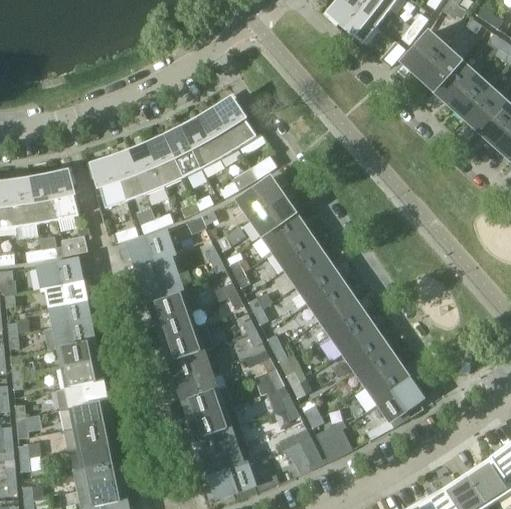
[(369,34),(376,26),(345,0),(334,0),(326,10),(362,42),(369,34)]
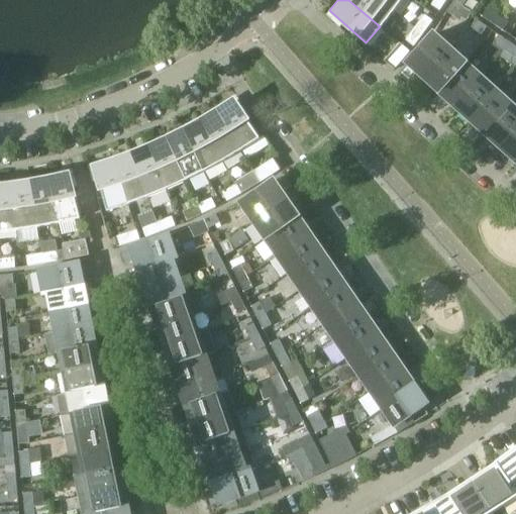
[(348,0),(380,26),(393,9),(380,0),(348,0)]
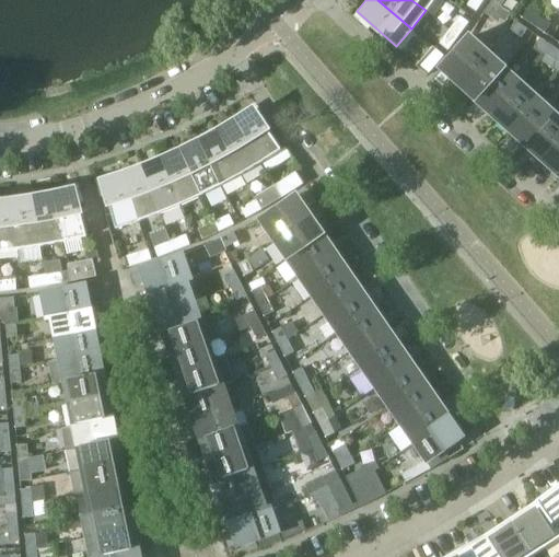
[(411,0),(426,10),(433,0),(411,0)]
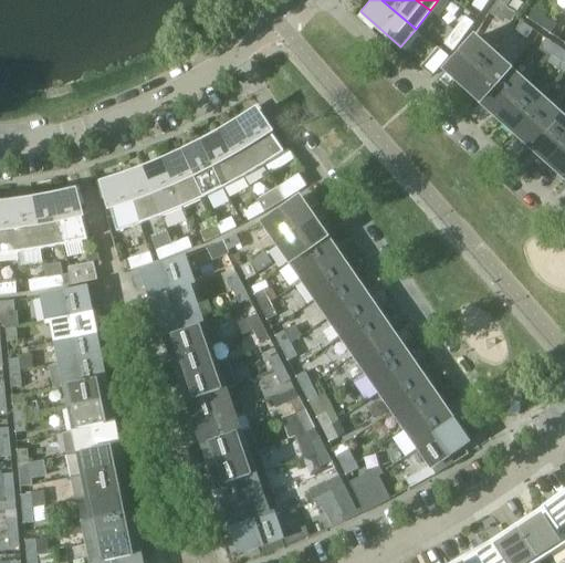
[(473,0),(471,3),(481,9),(485,0),(473,0)]
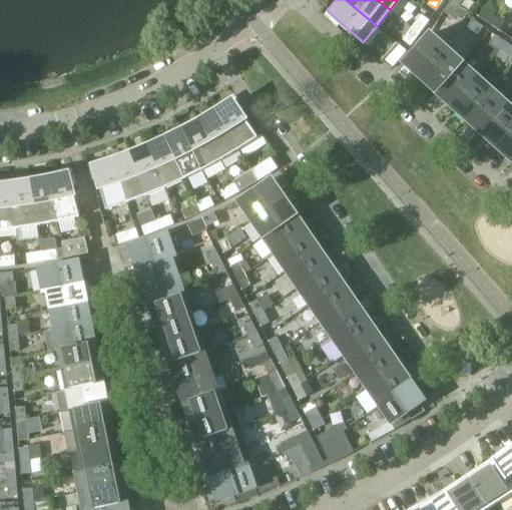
[(449,0),(443,9),(451,15),(458,4),(452,0),(449,0)]
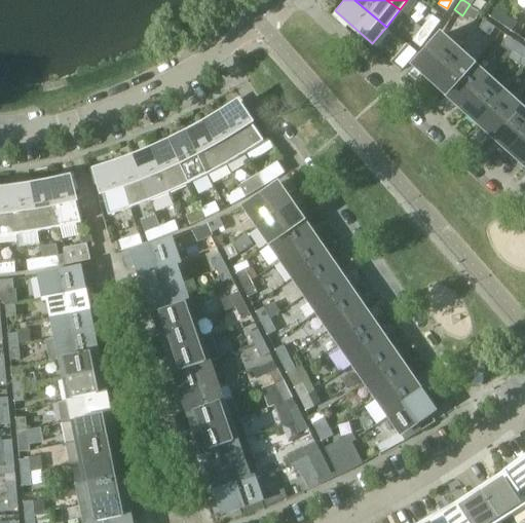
[(489,14),(500,22),(505,13),(494,6),(489,14)]
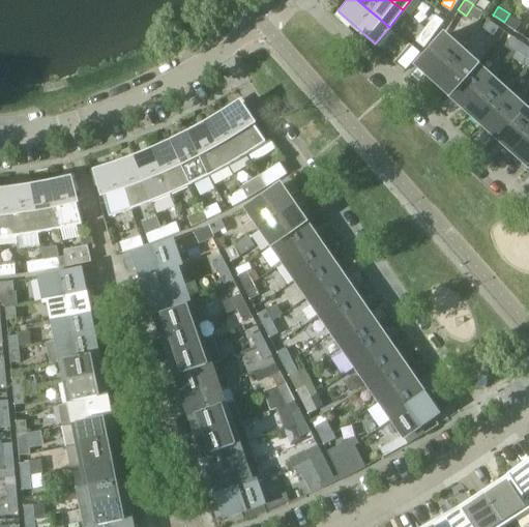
[(424,26),(433,32),(443,20),(434,13),(424,26)]
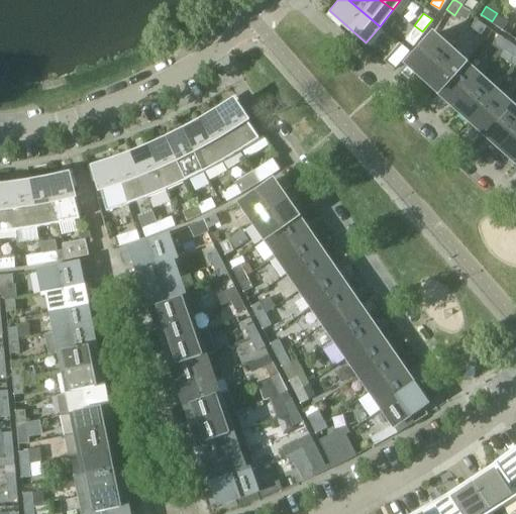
[(507,20),(497,13),(492,21),(502,28),(507,20)]
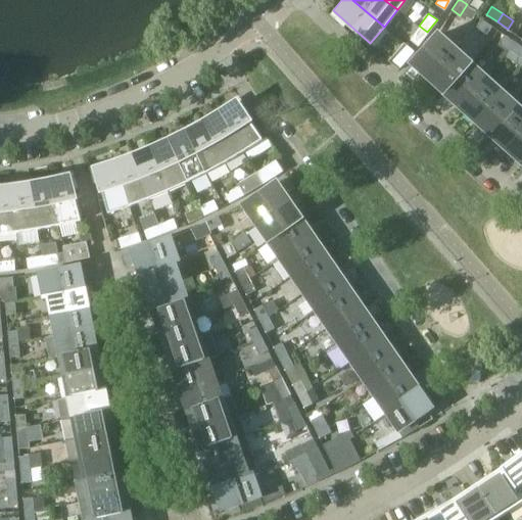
[(491,26),(481,17),(475,26),(486,34),(491,26)]
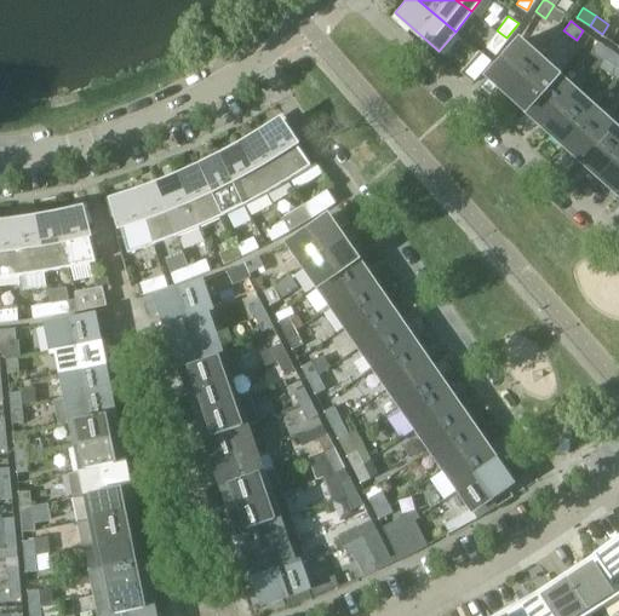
[(486,46),(496,53),(506,38),(497,30),(486,46)]
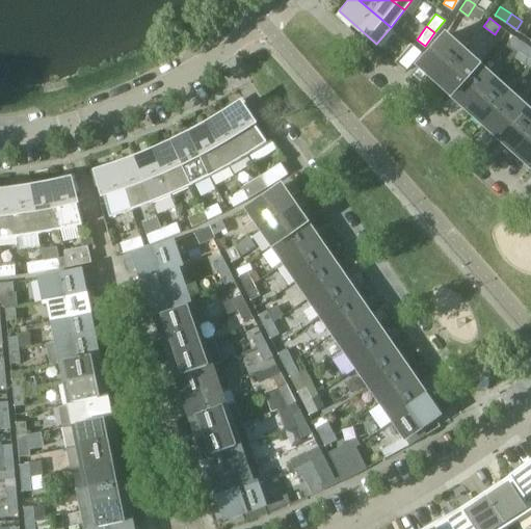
[(435,78),(461,49),(445,33),(409,74),(420,83),(429,72),(435,78)]
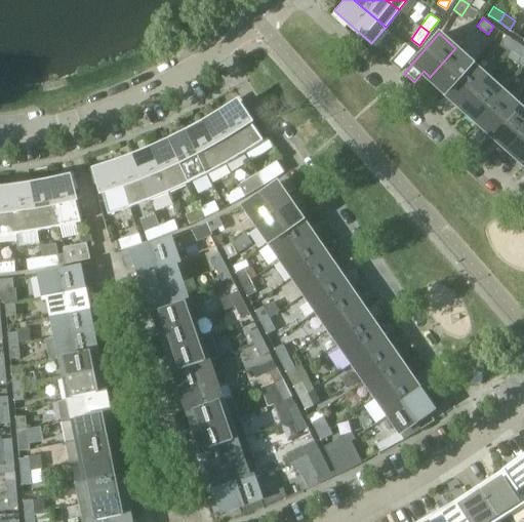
[(517,41),(506,34),(500,42),(511,49),(517,41)]
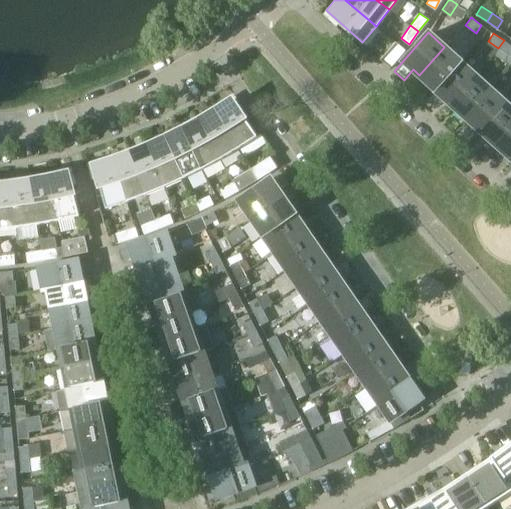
[(509,55),(510,51),(510,44),(504,40),(498,48),(509,55)]
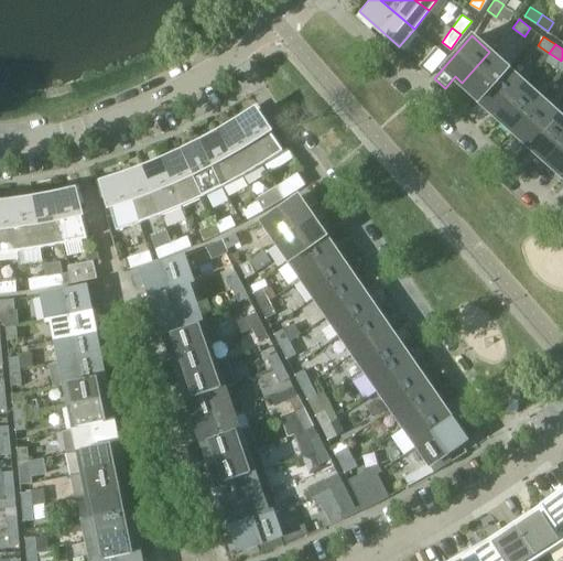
[(429,74),(446,54),(435,45),(418,65),(429,74)]
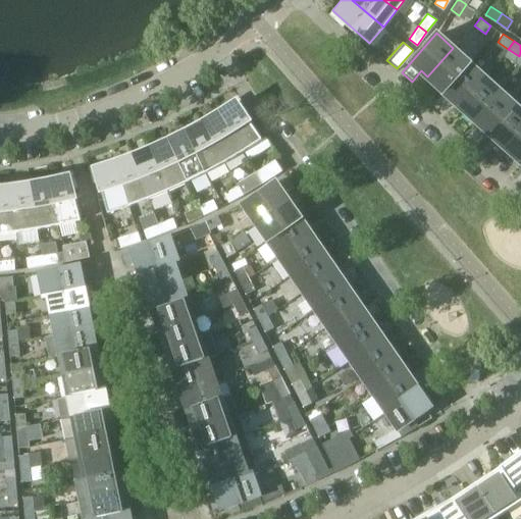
[(468,61),(453,48),(427,76),(434,83),(432,84),(441,92),(468,61)]
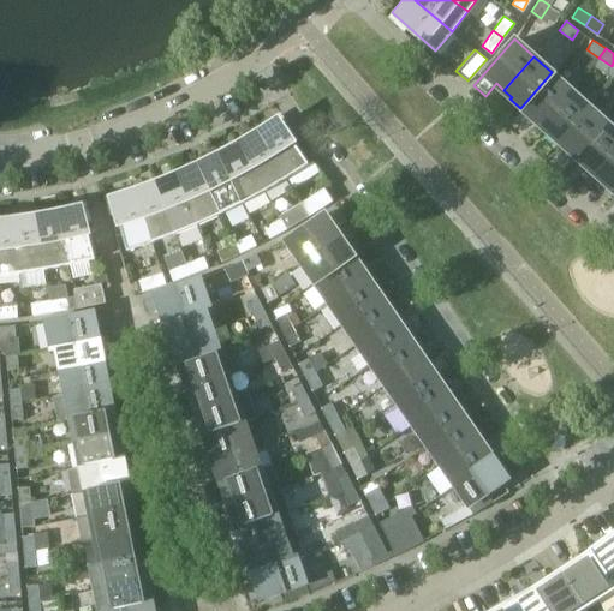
[(571,89),(552,72),(520,108),(530,118),(532,115),(540,123),(571,89)]
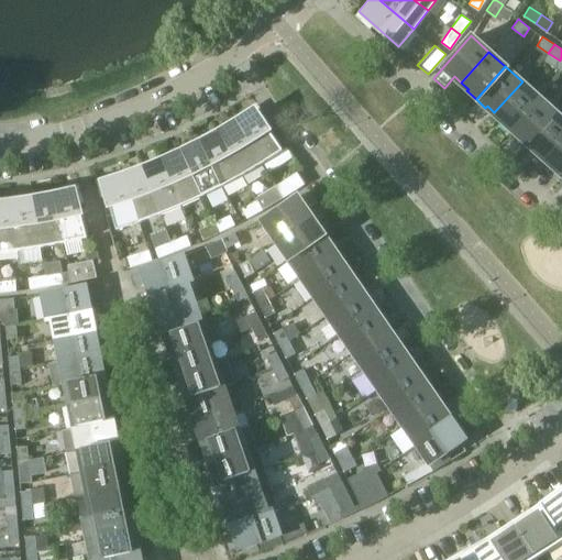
[(539,97),(522,81),(494,112),(502,119),(499,121),(509,129),(539,97)]
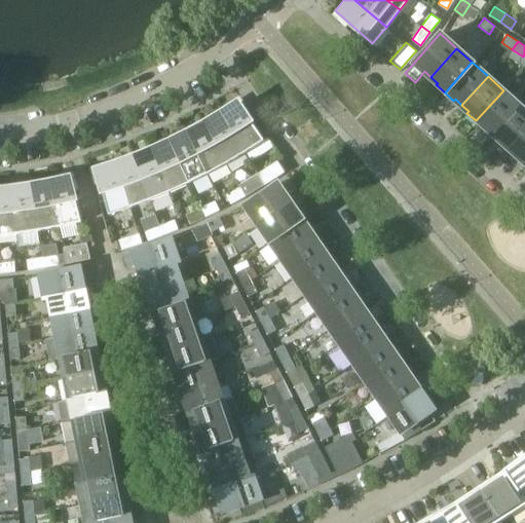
[(519,104),(503,90),(476,120),(485,128),(486,127),(493,133),(519,104)]
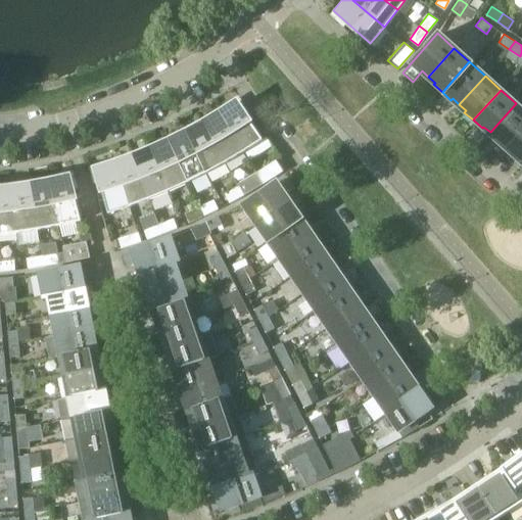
[(217,108),(243,150),(252,144),(262,138),(234,98),(217,108)]
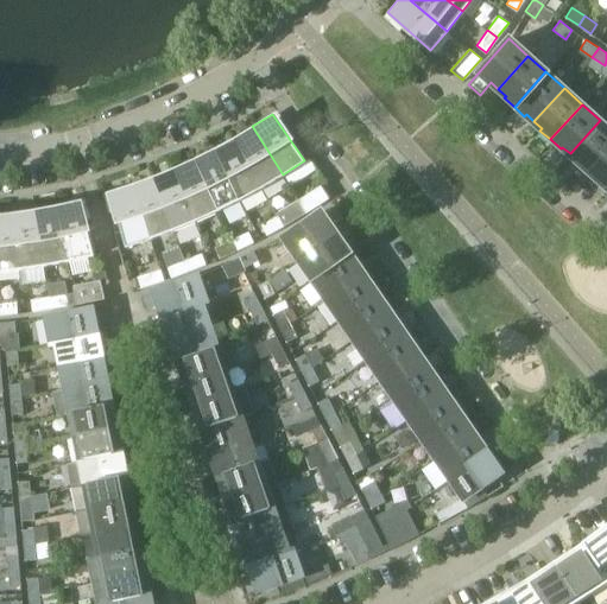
[(606,148),(606,126),(600,120),(570,153),(577,160),(576,163),(587,172),(606,148)]
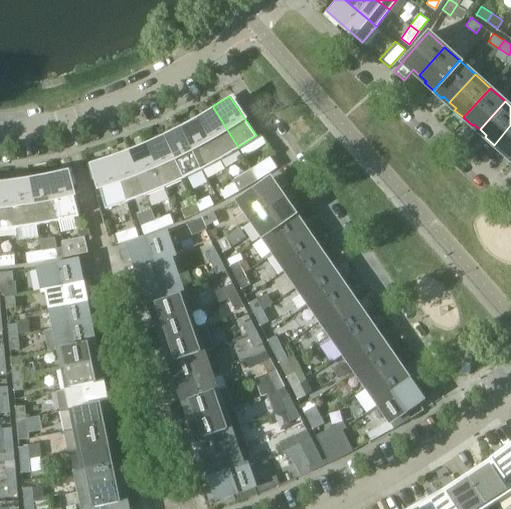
[(229,153),(238,147),(212,106),(203,112),(205,116),(198,120),(220,158),(229,153)]
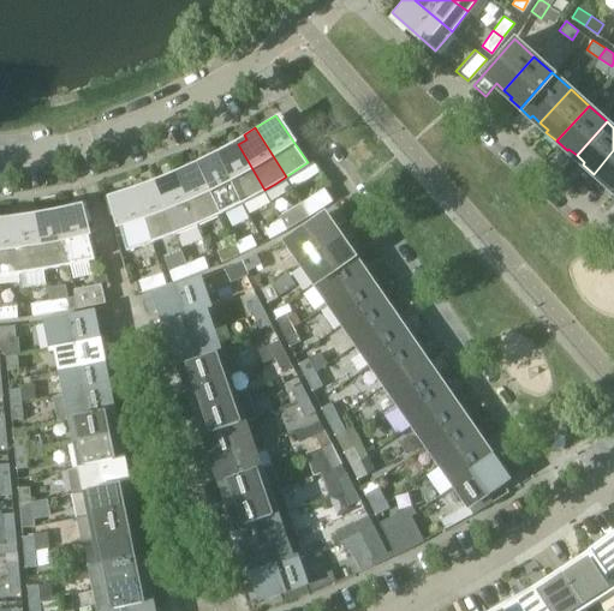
[(216,150),(243,202),(264,190),(238,144),(230,148),(227,144),(216,150)]
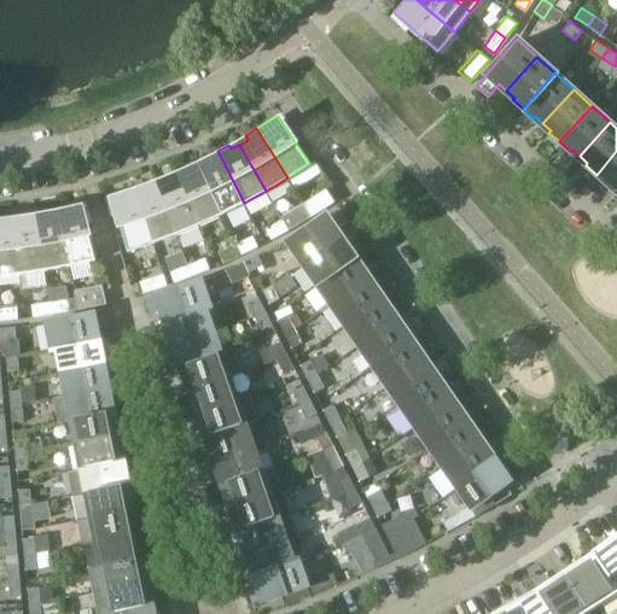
[(198,165),(221,214),(233,209),(244,203),(217,151),(205,157),(207,162),(198,165)]
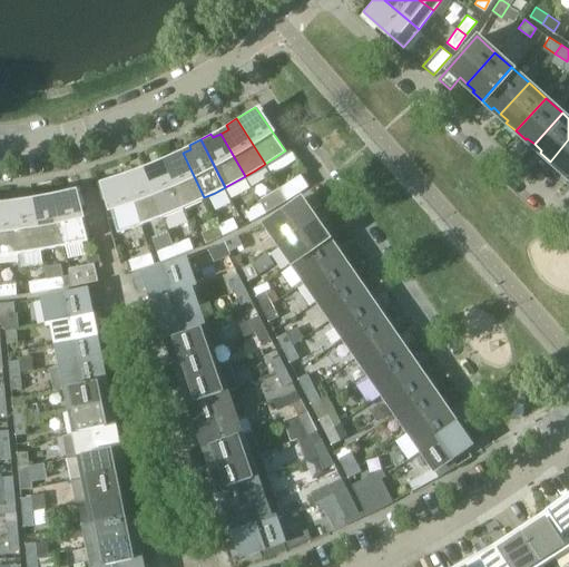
[(568,174),(568,139),(550,162),(559,170),(561,168),(568,175),(568,174)]
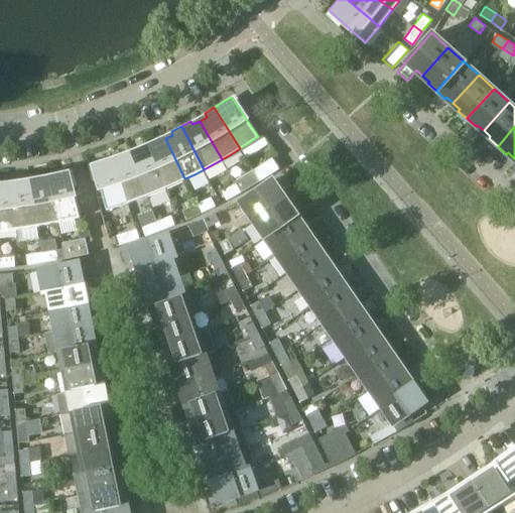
[(146,142),(166,187),(169,186),(171,186),(174,185),(177,183),(180,182),(182,180),(184,178),(165,138),(158,141),(157,138),(146,142)]
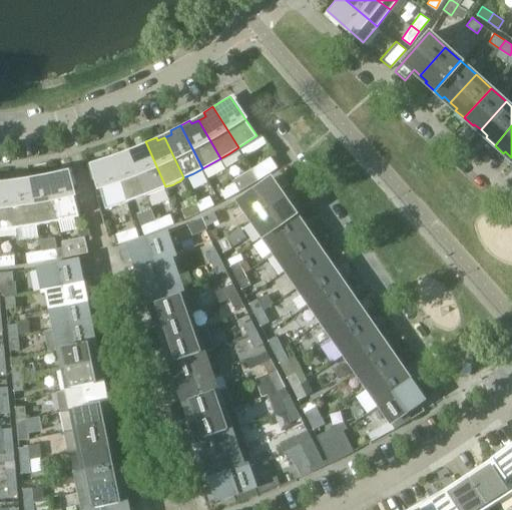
[(155,190),(165,186),(145,141),(135,146),(137,149),(129,152),(145,193),(155,190)]
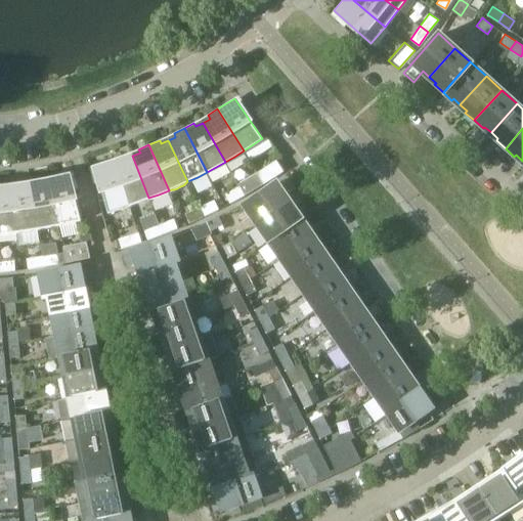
[(124,155),(113,159),(129,205),(139,202),(148,198),(132,156),(125,159),(124,155)]
